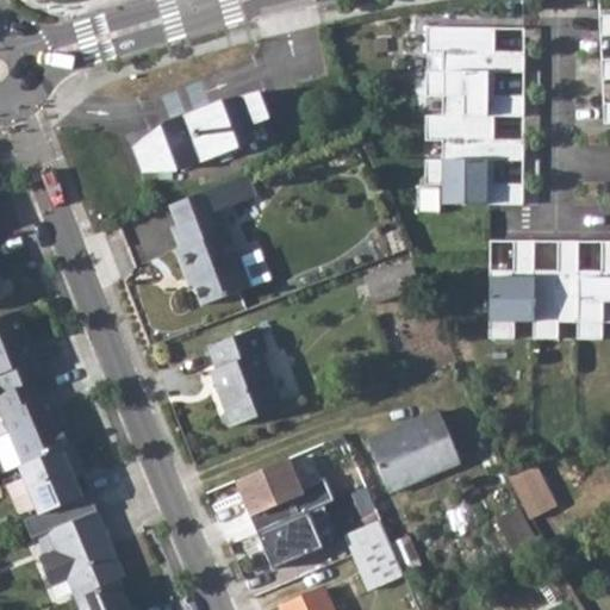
[(609,13),(598,14),(598,35),(609,35),(609,13)]
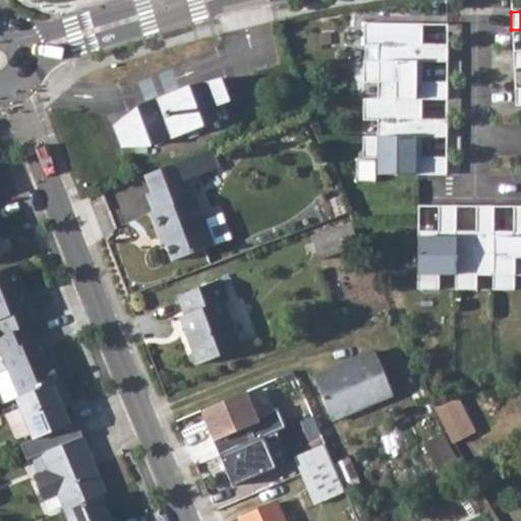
[(377,45),(377,60),(421,61),(447,61),(446,44),(420,44),(421,23),(362,23),(362,45),(377,45)]
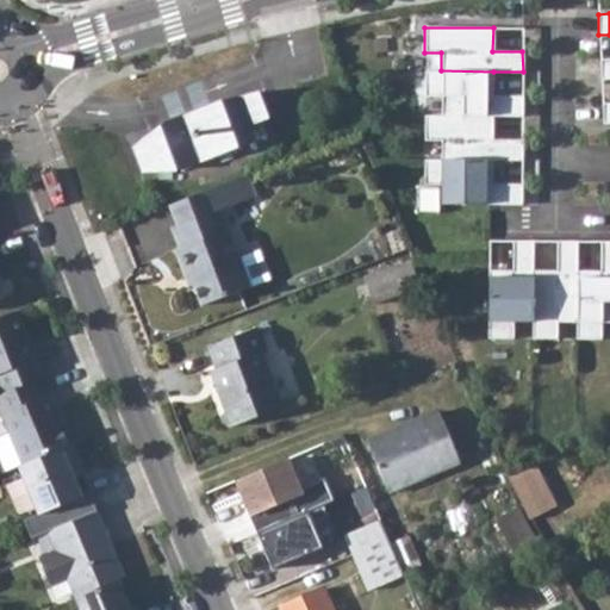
[(609,57),(599,58),(601,79),(609,78),(609,57)]
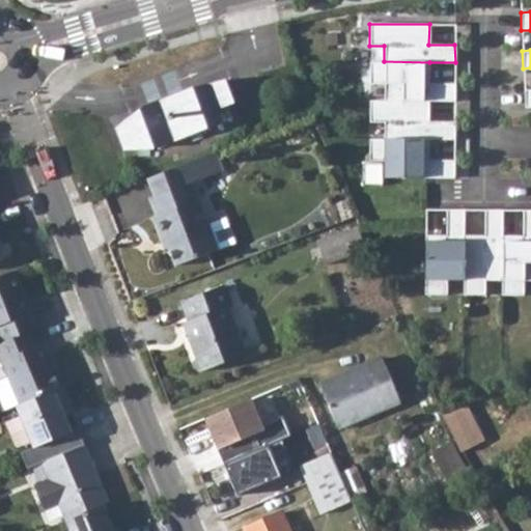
[(384,61),(369,61),(369,84),(384,84),(384,100),(428,101),(454,101),(454,83),(428,83),(429,62),(384,61)]
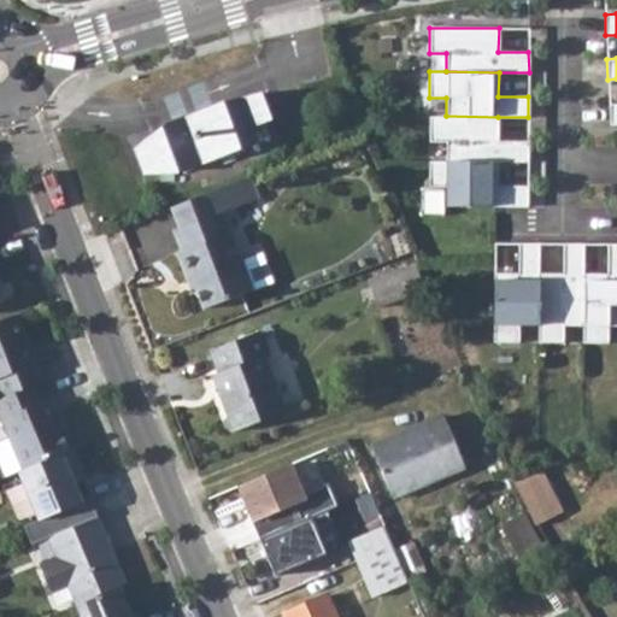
[(272,119),(263,94),(224,103),(168,124),(134,150),(144,174),(178,170),(259,144),(253,127),(272,119)]
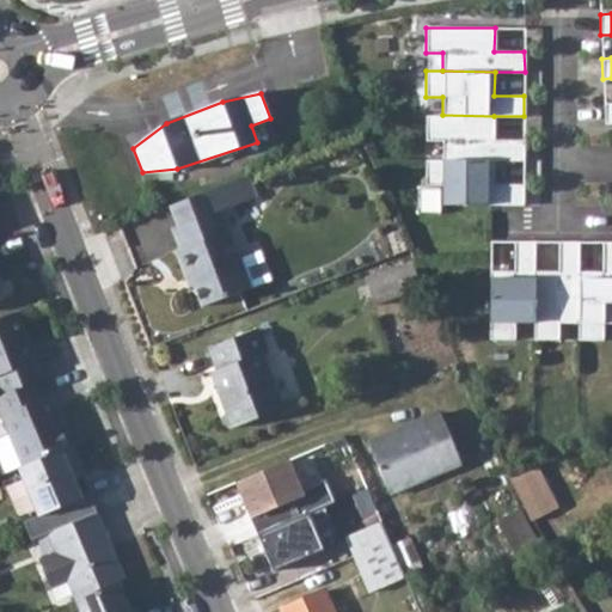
[(442,141),(442,159),(494,160),(524,160),(524,140),(494,140),(494,116),(442,115),(424,115),(424,141),(442,141)]
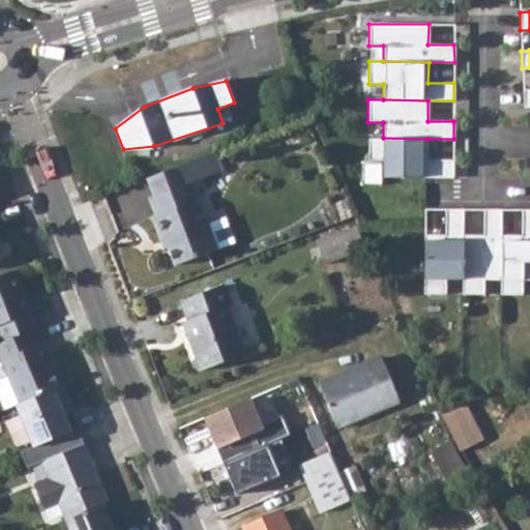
[(383,160),(382,177),(424,177),(453,177),(452,159),(428,159),(428,139),(383,138),(367,138),(367,160),(383,160)]
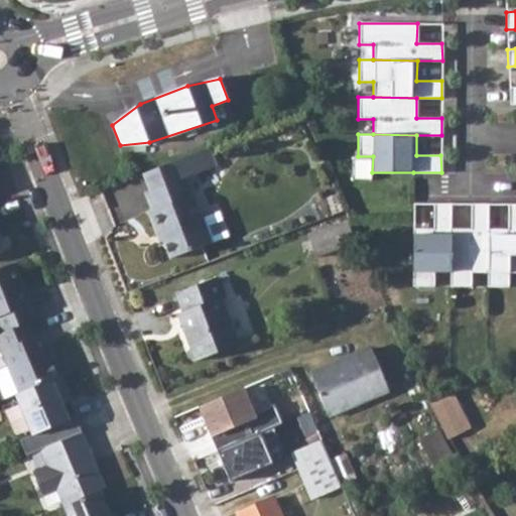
[(208,149),(146,171),(152,188),(187,174),(213,165),(208,149)]
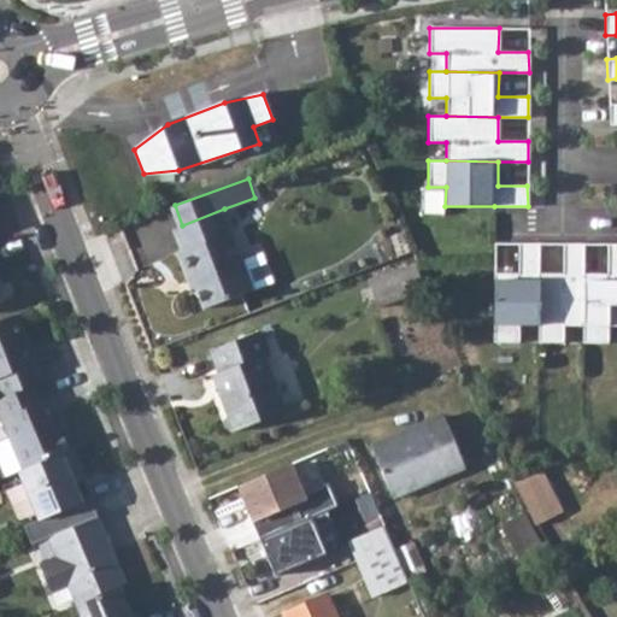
[(224,209),(182,225),(178,227),(186,247),(181,250),(189,272),(195,270),(207,304),(257,286),(236,229),(233,229),(224,209)]
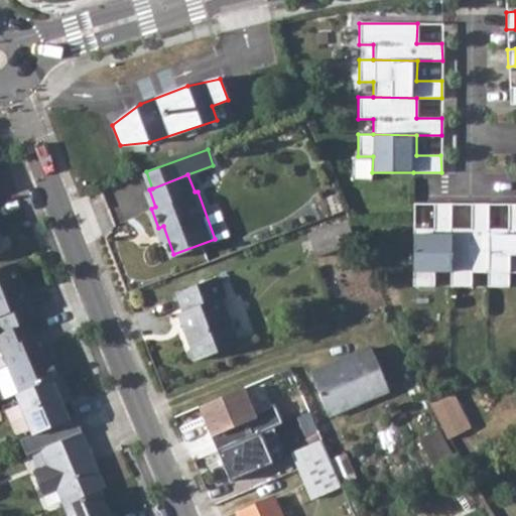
[(433,228),(412,228),(412,285),(433,286),(433,271),(449,272),(450,228),(450,203),(433,203),(433,228)]
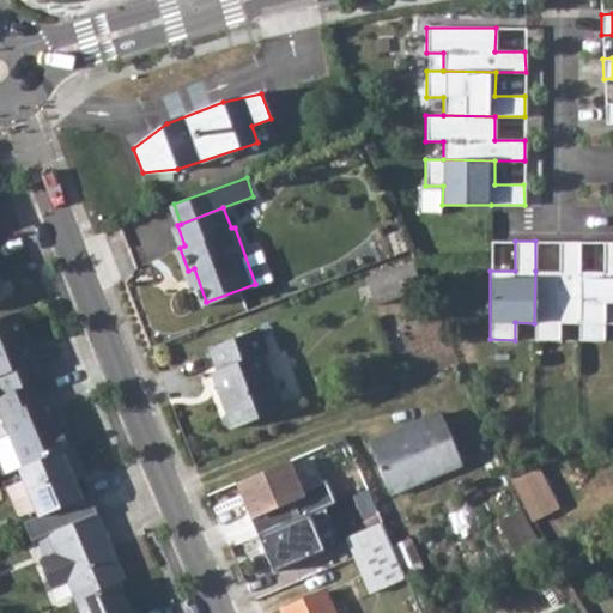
[(580,242),(559,241),(559,272),(535,271),(534,323),(534,340),(559,340),(559,323),(578,323),(580,272),(580,242)]
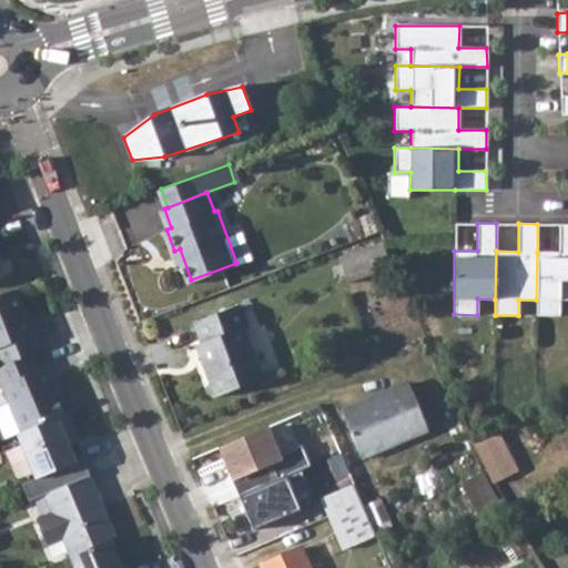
[(559,300),(567,300),(567,224),(559,224),(558,252),(537,252),(536,300),(536,315),(559,315),(559,300)]
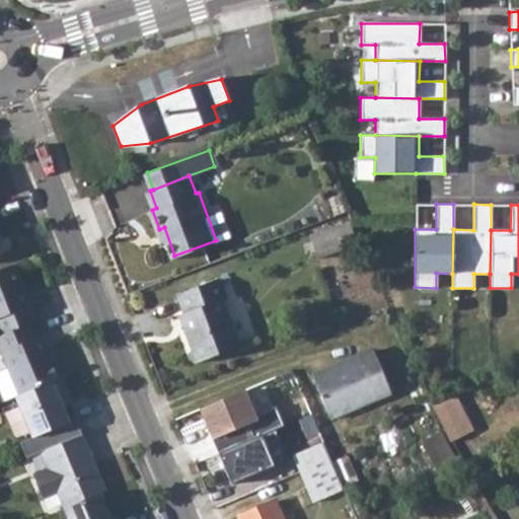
[(14,265),(0,270),(0,326),(2,334),(30,323),(35,321),(14,265)]
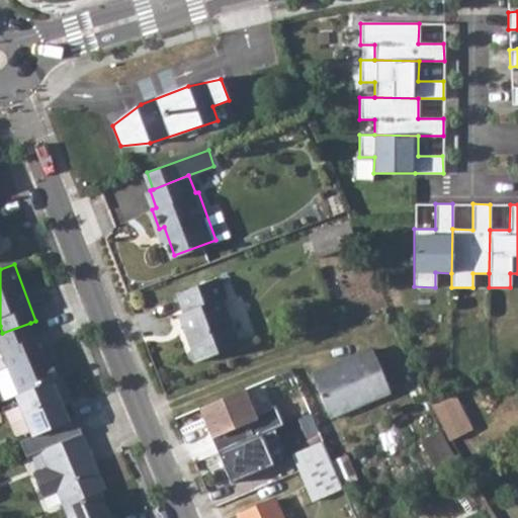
[(217,275),(172,293),(179,312),(174,314),(193,362),(237,344),(220,299),(225,296),(217,275)]
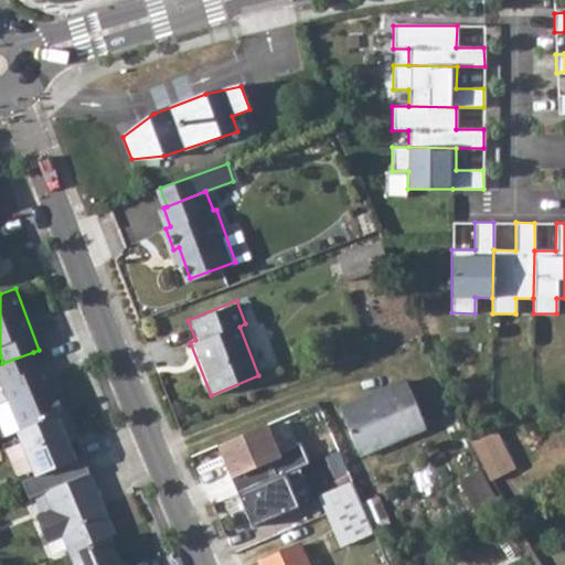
[(0,375),(22,429),(64,413),(44,365),(40,368),(33,352),(2,363),(0,364),(0,375)]
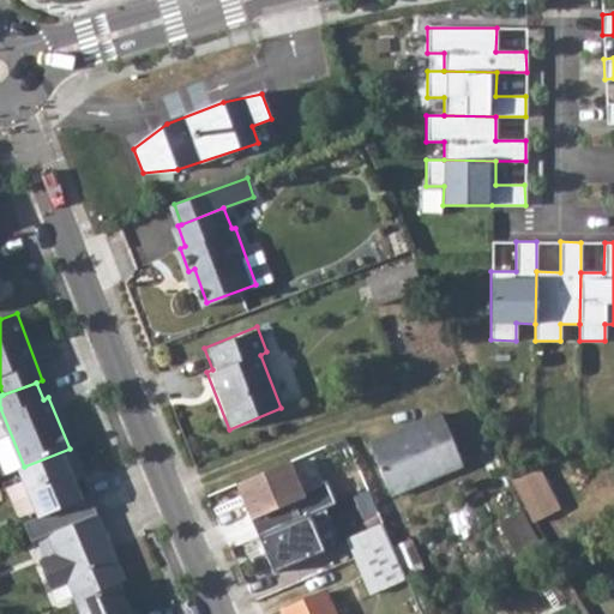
[(441,415),(369,444),(390,497),(463,467),(441,415)]
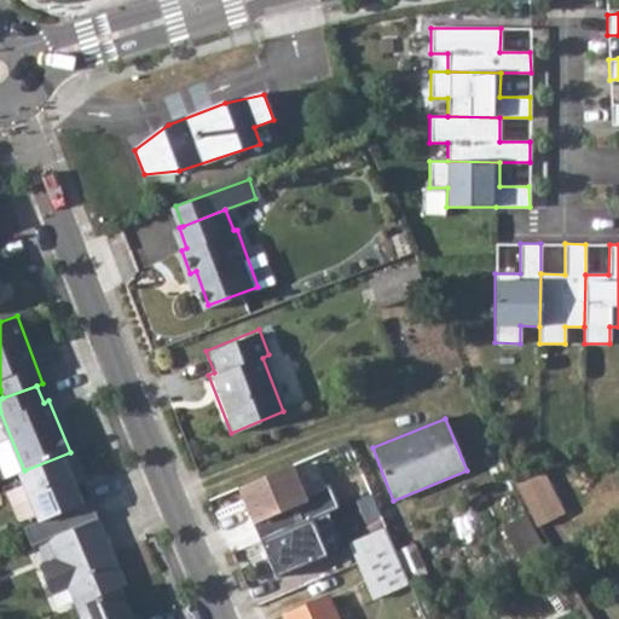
[(24,470),(18,473),(39,522),(85,503),(76,485),(71,473),(80,469),(84,468),(76,450),(70,452),(24,470)]
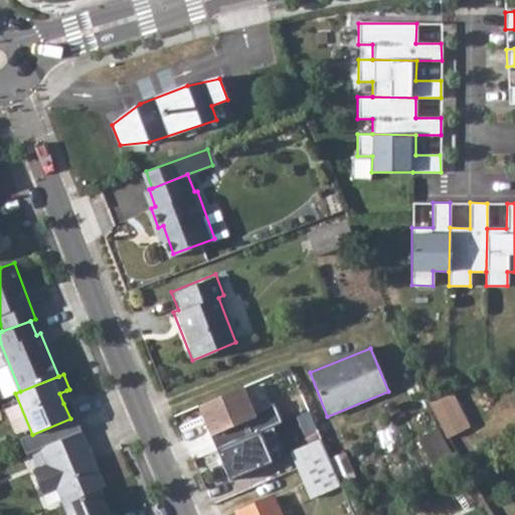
[(258,416),(244,386),(200,406),(214,436),(258,416)]
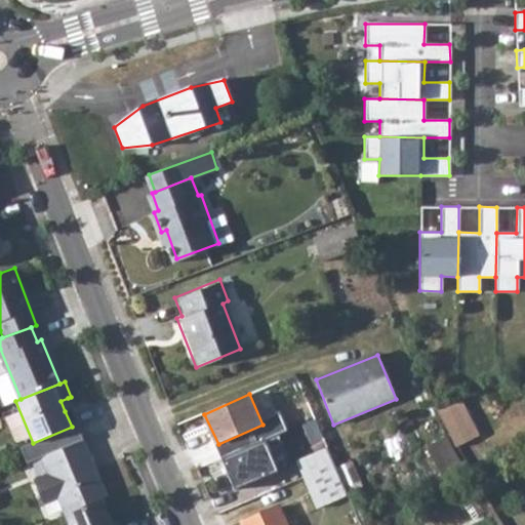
[(72,408),(68,398),(61,401),(65,411),(72,408)]
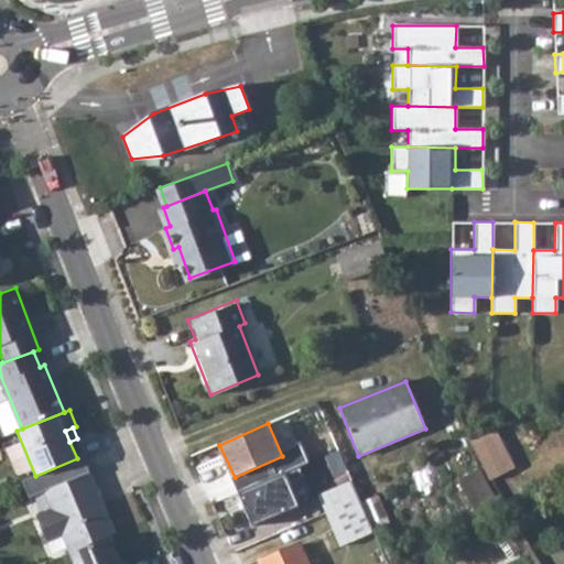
[(489,430),(464,440),(466,445),(487,480),(510,466),(489,430)]
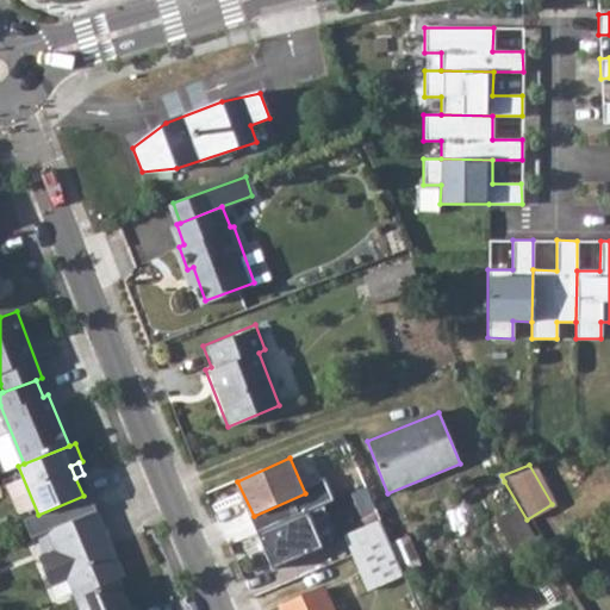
[(492,521),(515,560),(539,547),(516,506),(492,521)]
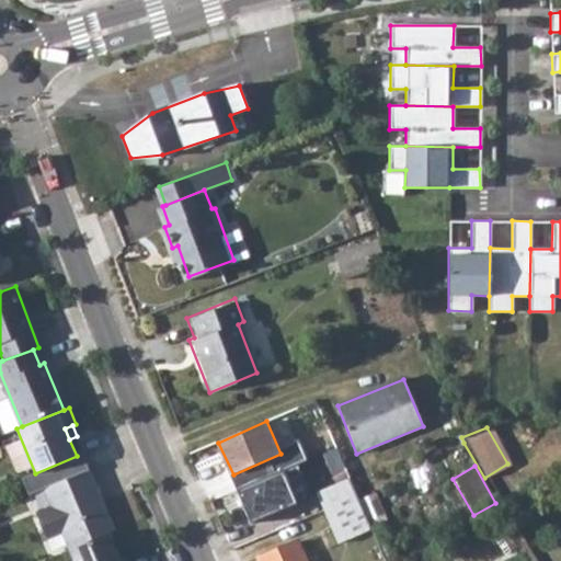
[(90,469),(45,488),(52,505),(36,512),(48,538),(63,531),(70,549),(109,533),(116,530),(90,469)]
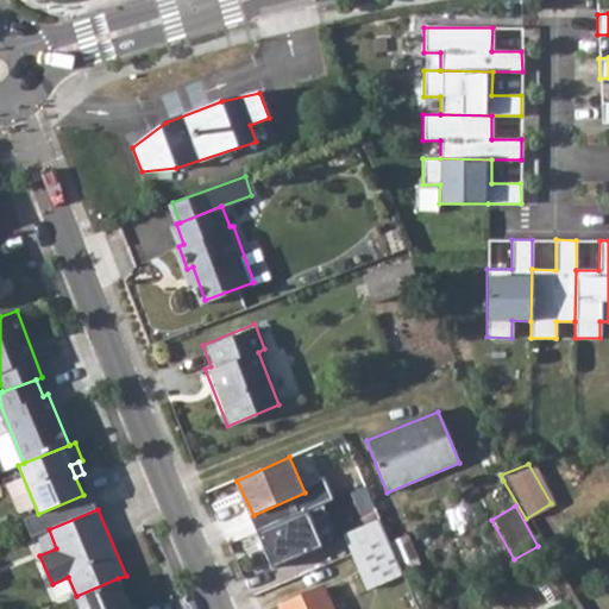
[(326,545),(311,509),(261,532),(277,566),(326,545)]
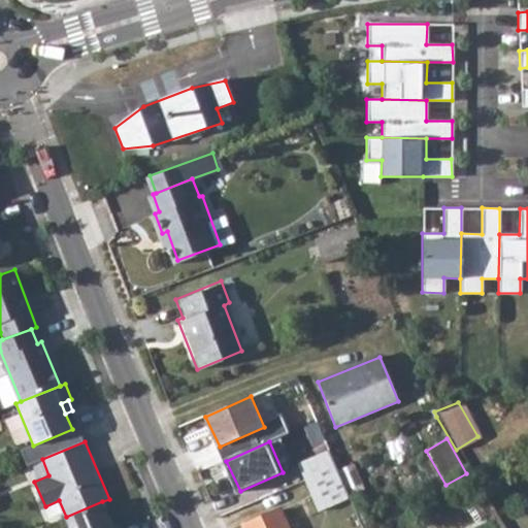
[(349,494),(328,447),(298,461),(319,506),(349,494)]
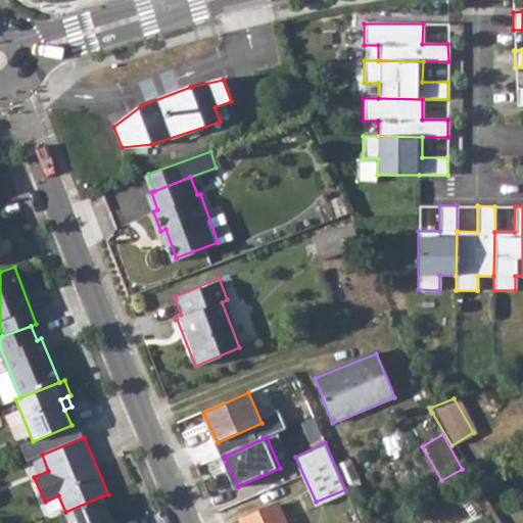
[(462,469),(441,480),(444,485),(465,474),(462,469)]
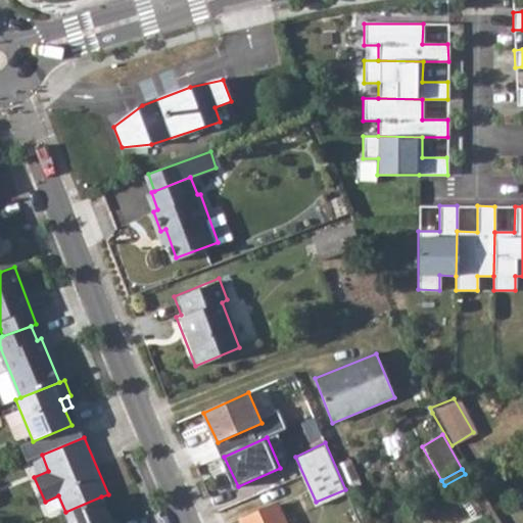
[(65,512),(64,512),(68,522),(120,522),(119,519),(111,522),(101,496),(65,512)]
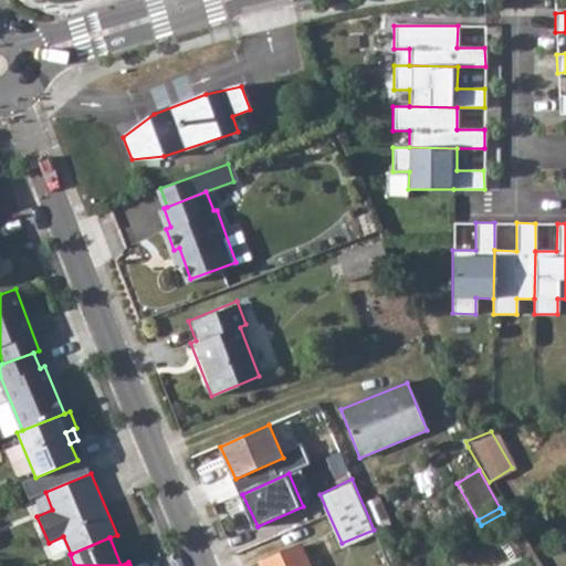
[(308,565),(300,546),(260,565),(308,565)]
